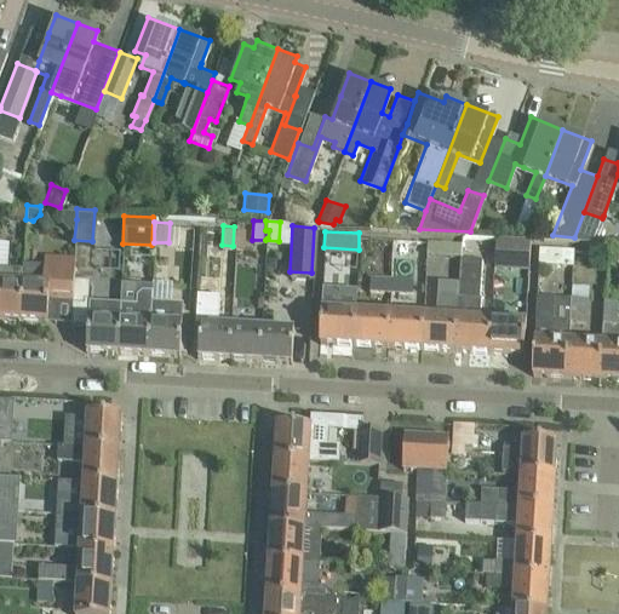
[(527,267),(528,235),(496,234),(493,265),(527,267)]
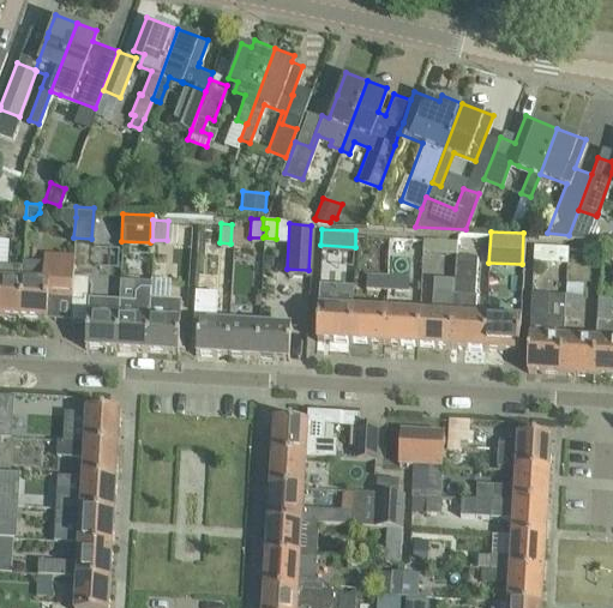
[(424,236),(422,248),(440,250),(456,250),(457,239),(424,236)]
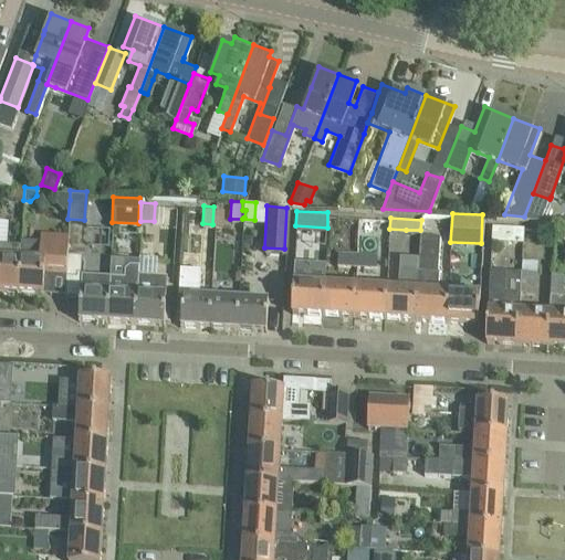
[(522,241),(523,225),(491,223),(491,238),(512,239),(512,240),(522,241)]
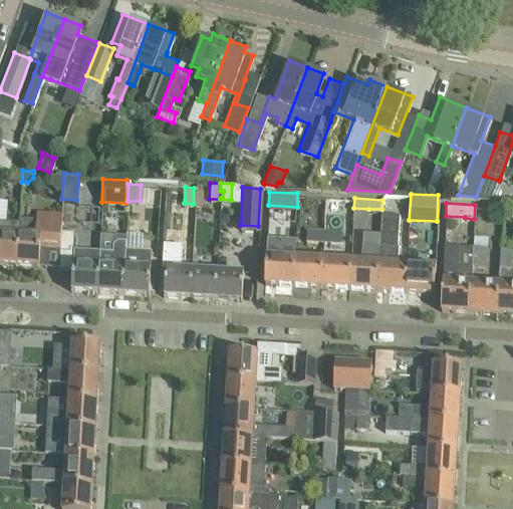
[(19,219),(16,262),(38,263),(38,259),(46,259),(47,241),(60,241),(60,228),(59,228),(61,211),(38,210),(37,217),(19,216),(19,219)]
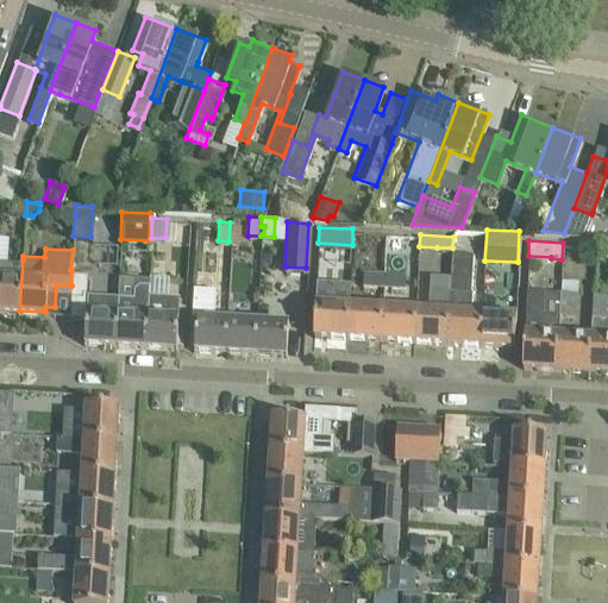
[(446,340),(480,343),(481,309),(470,309),(471,288),(470,288),(472,252),(452,251),(451,264),(451,275),(446,340)]
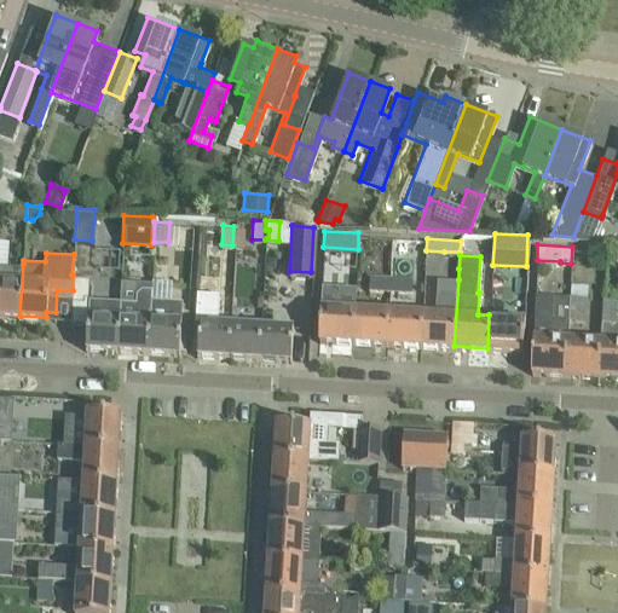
[(0,313),(19,316),(23,264),(0,262),(0,313)]
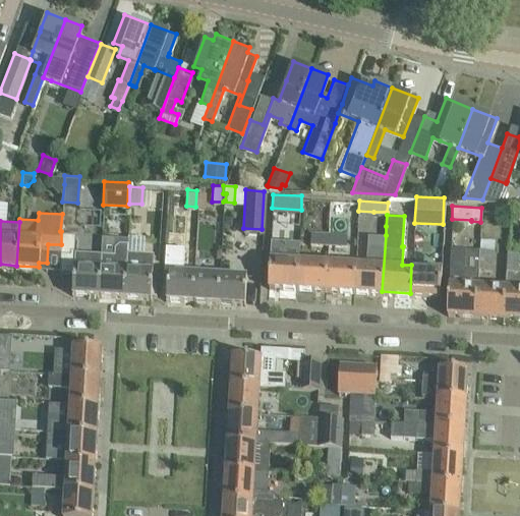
[(288,228),(271,227),(271,239),(288,240),(288,228)]
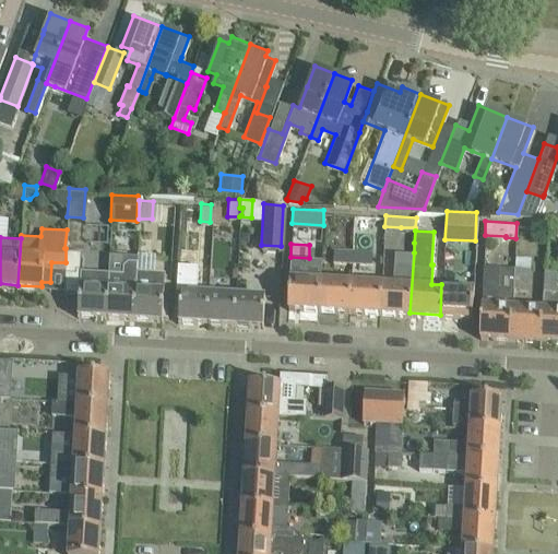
[(352,261),(353,248),(333,247),(332,260),(352,261)]
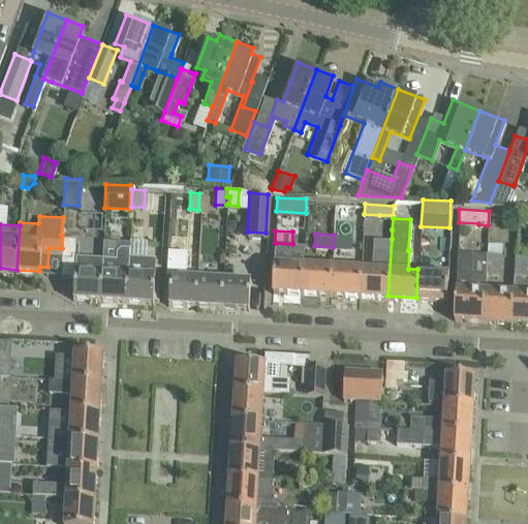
[(62,235),(62,248),(60,269),(74,270),(73,297),(100,299),(101,257),(75,256),(76,236),(62,235)]
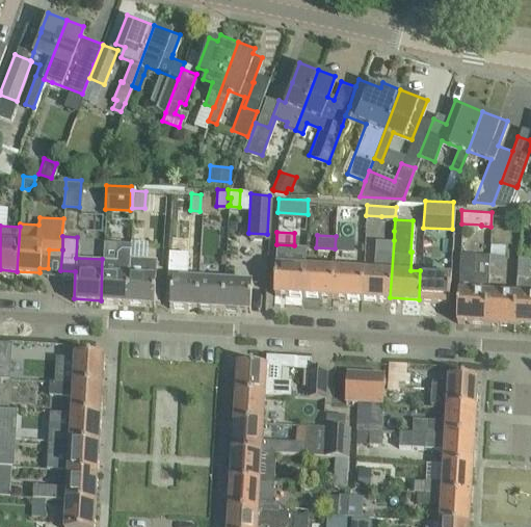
[(336,236),(335,248),(352,249),(352,237),(336,236)]
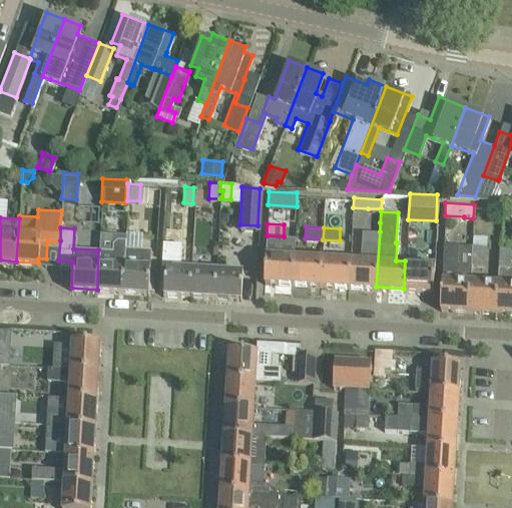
[(348,286),(376,287),(380,231),(361,230),(360,258),(349,258),(348,286)]
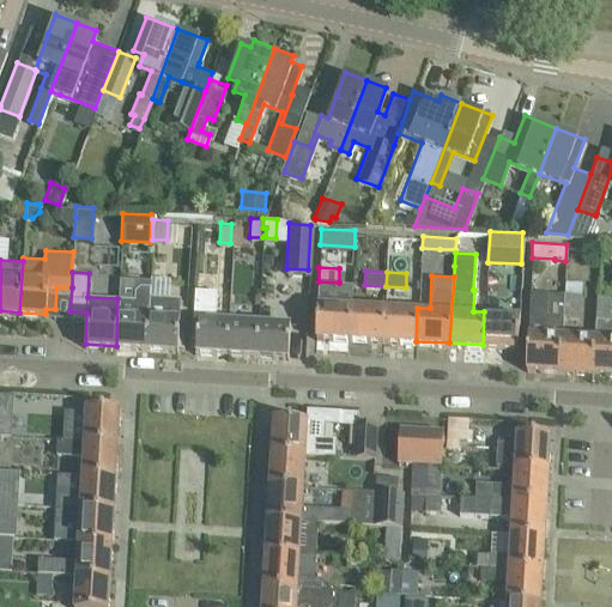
[(116,346),(146,347),(150,293),(149,293),(150,285),(139,285),(119,284),(117,298),(116,346)]
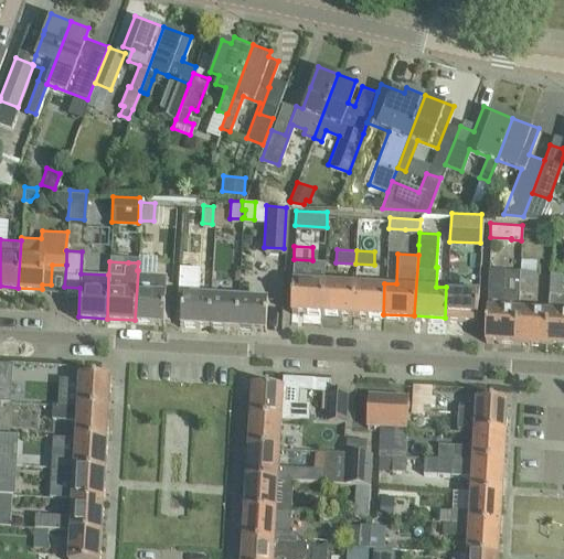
[(209,324),(211,292),(197,292),(199,266),(179,265),(178,291),(182,291),(180,323),(209,324)]
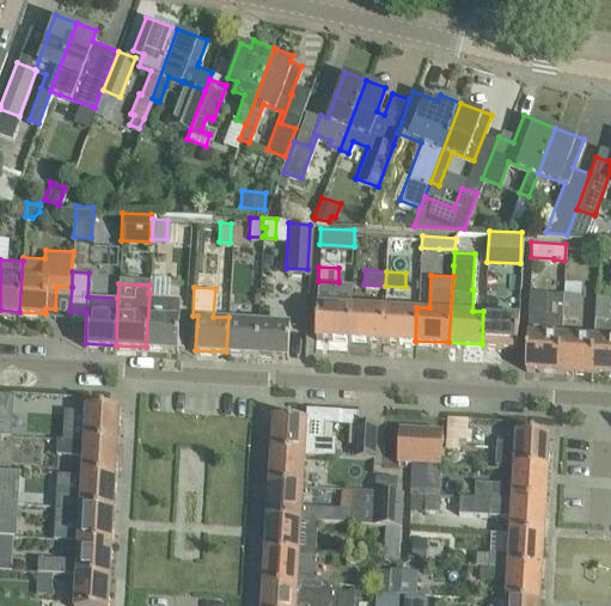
[(561,334),(561,314),(561,313),(545,313),(547,291),(529,289),(526,343),(524,367),(558,368),(561,334)]
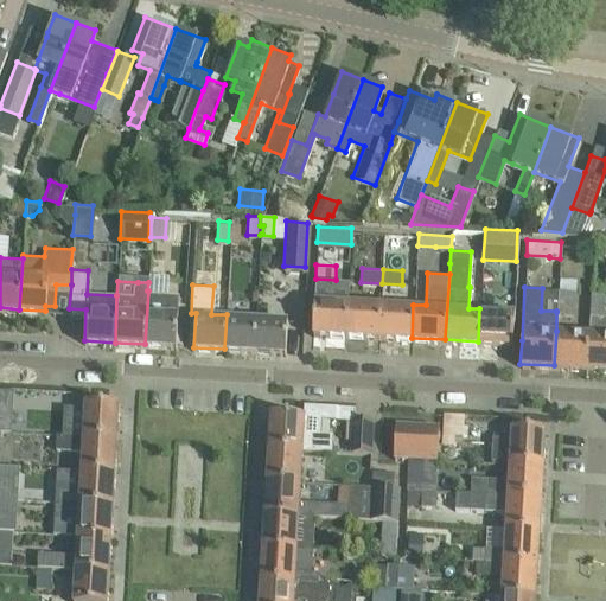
[(559,289),(556,311),(556,312),(575,313),(576,291),(559,289)]
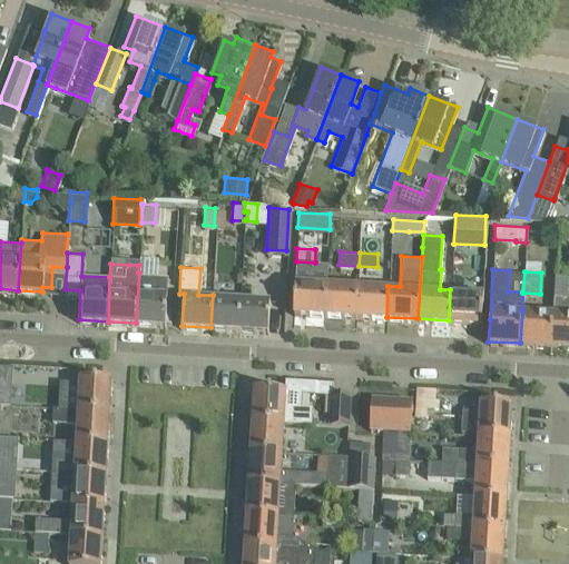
[(167,275),(139,273),(136,323),(164,325),(166,303),(167,275)]
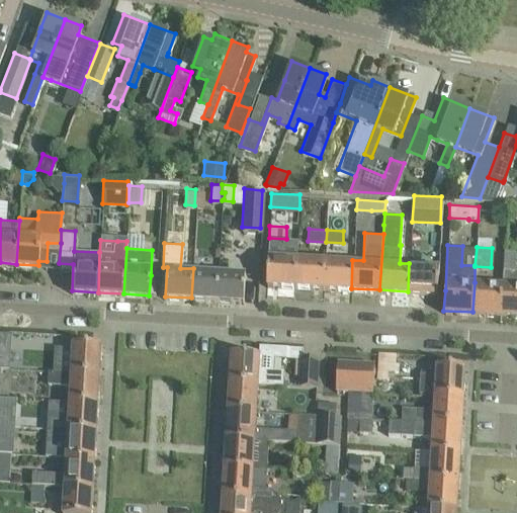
[(516,249),(504,249),(502,283),(500,314),(516,315),(516,249)]
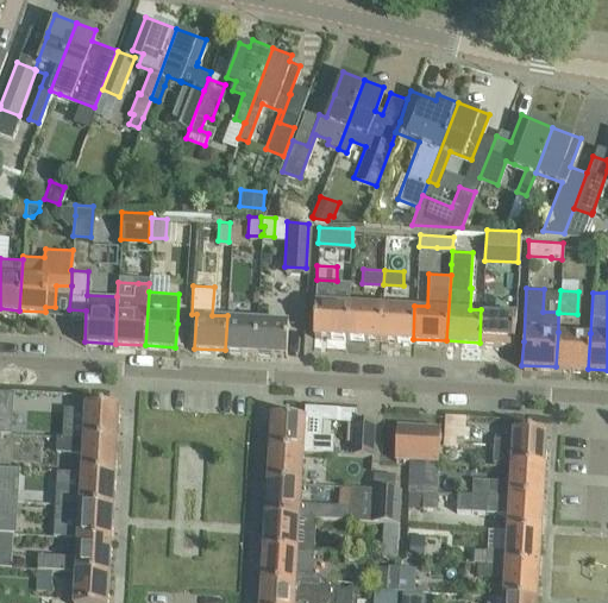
[(313,333),(346,334),(349,302),(314,300),(313,333)]
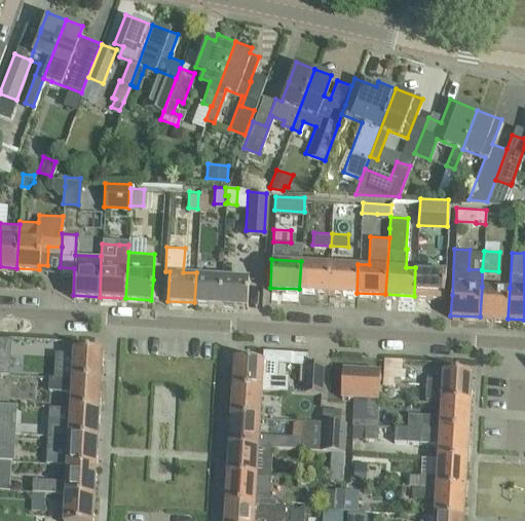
[(328,291),(330,262),(301,261),(299,289),(328,291)]
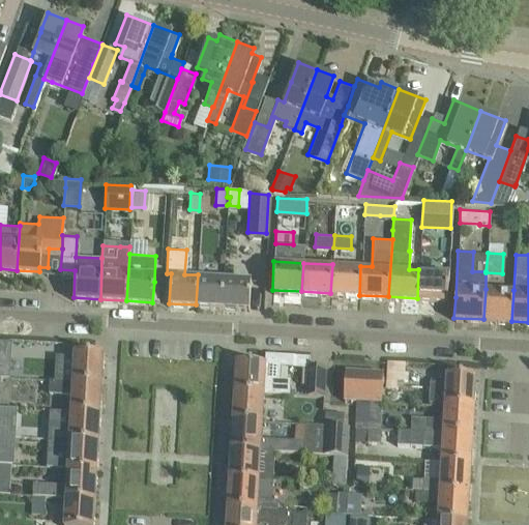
[(330,293),(359,295),(360,266),(332,264),(330,293)]
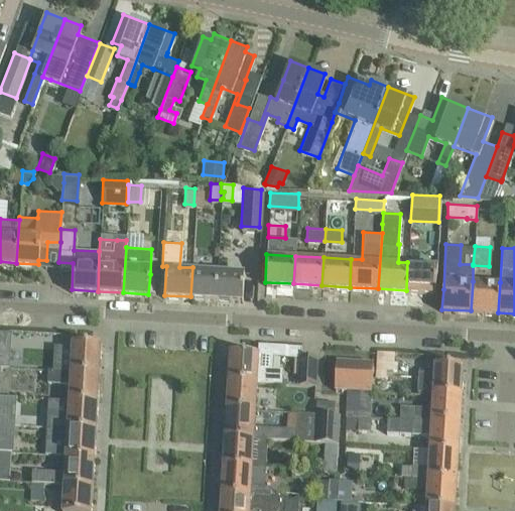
[(409,262),(407,262),(406,290),(435,292),(436,264),(423,263),(423,260),(421,257),(412,257),(409,260),(409,262)]
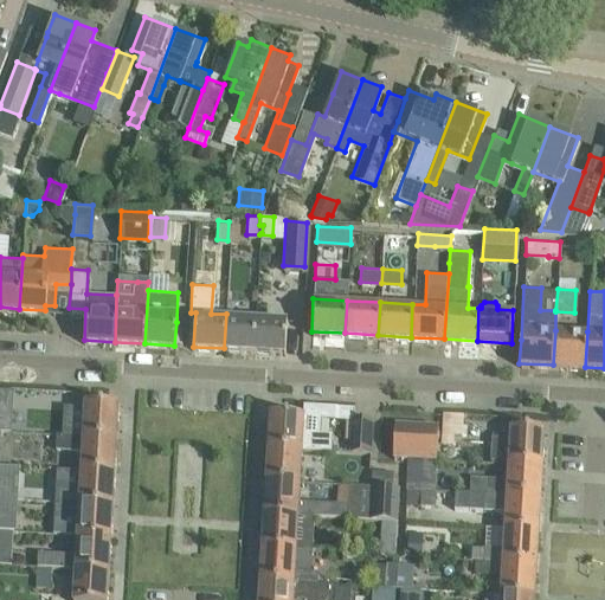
[(226,314),(224,348),(253,350),(255,316),(226,314)]
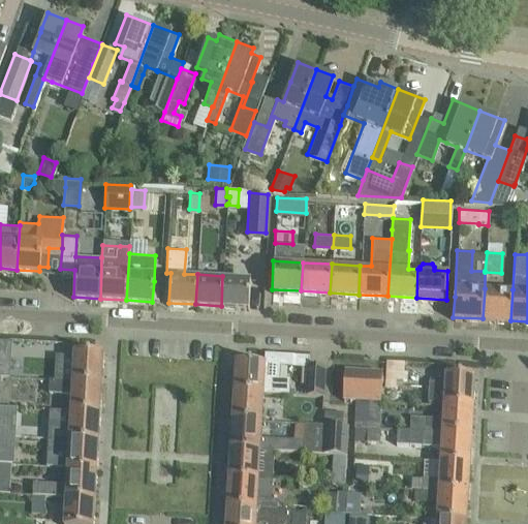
[(249,277),(222,276),(221,306),(248,307),(249,286),(249,277)]
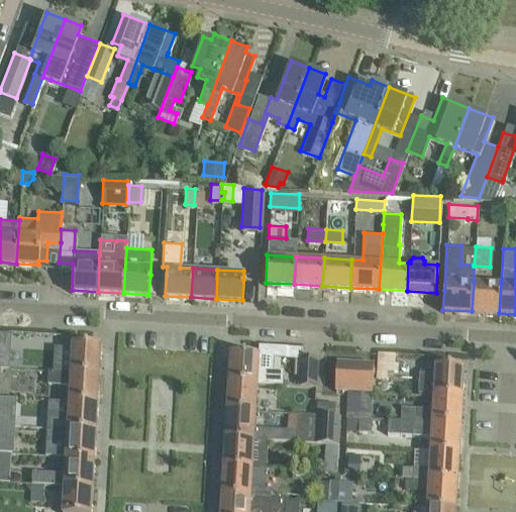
[(472,311),(499,313),(501,283),(474,282),(472,311)]
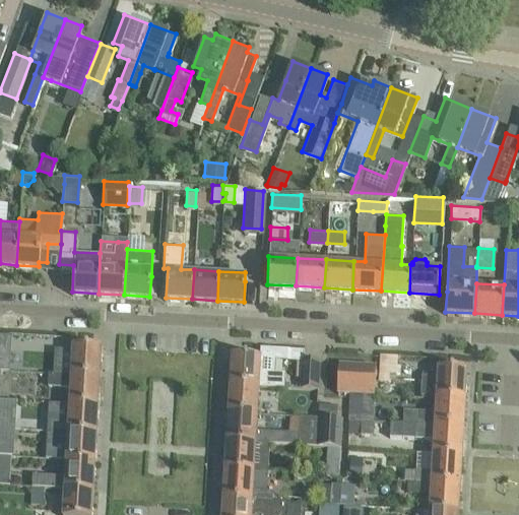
[(0,368),(8,368),(10,332),(0,331),(0,368)]
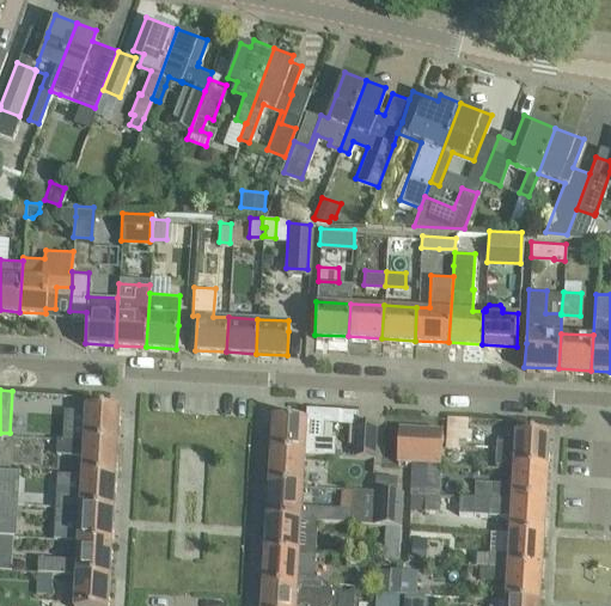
[(85,403),(83,436),(117,439),(118,405),(85,403)]
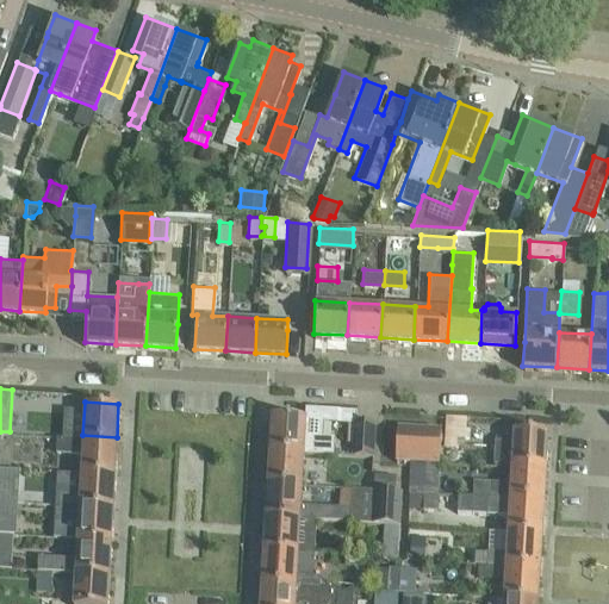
[(464,425),(465,413),(446,412),(445,444),(454,444),(455,435),(463,436),(464,435),(467,435),(467,425),(464,425)]
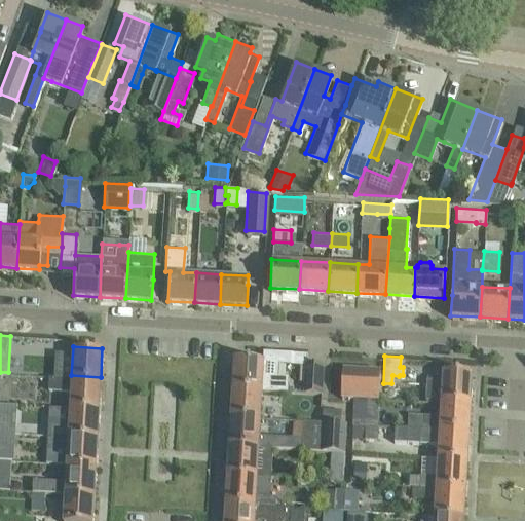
[(232,384),(261,386),(287,388),(287,374),(262,373),(263,358),(233,357),(232,384)]
